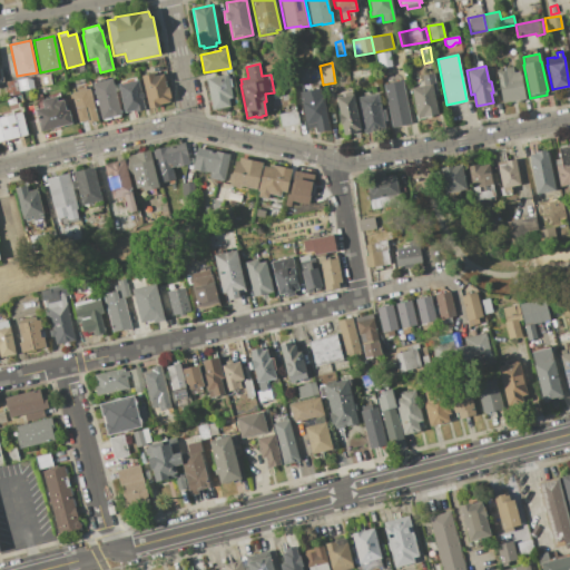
[(527,98),(502,102),(497,72),(504,70),(503,68),(512,67),(513,72),(521,71),(527,98)]
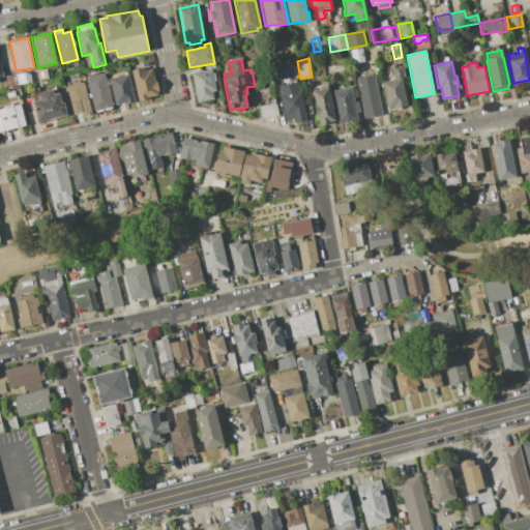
[(131,70),(143,67),(144,70),(152,68),(155,82),(156,82),(159,91),(156,92),(157,95),(146,97),(146,99),(139,101),(131,70)]
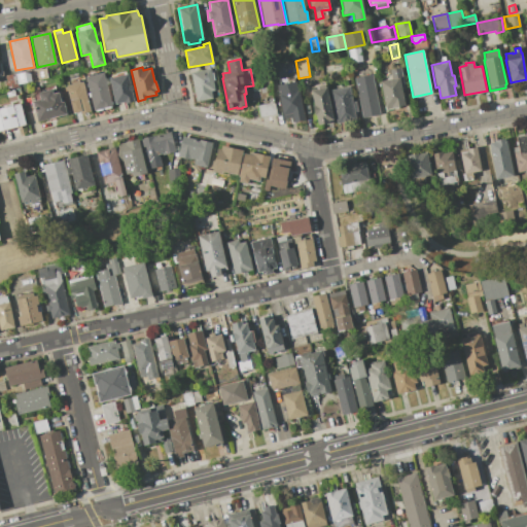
[(35,70),(45,68),(47,78),(37,80),(35,70)]
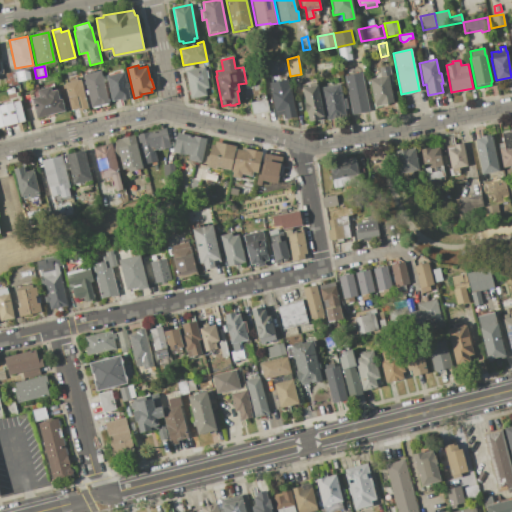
[(185,70),(205,66),(206,70),(207,70),(208,78),(207,78),(209,88),(205,89),(206,96),(191,99),(185,70)]
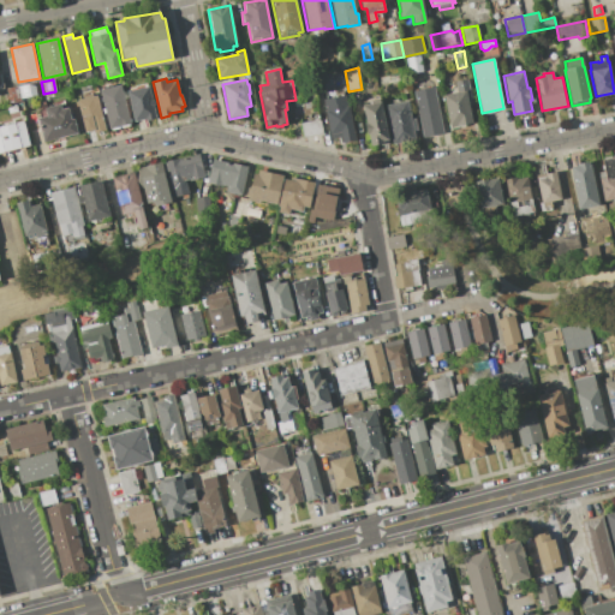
[(466,90),(457,93),(454,82),(469,79),(472,97),(467,99),(466,90)]
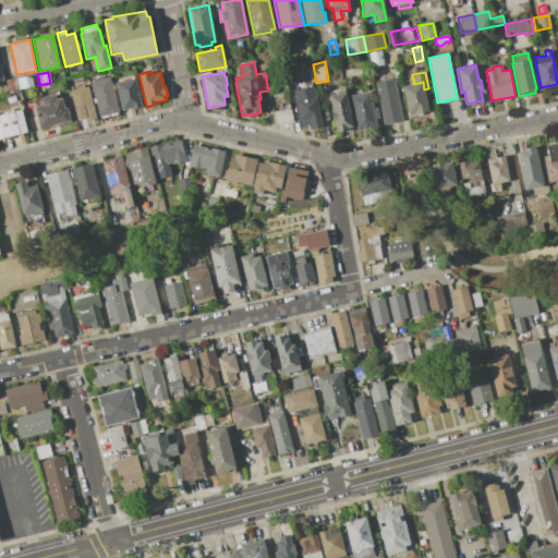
[(116,83),(123,81),(122,79),(134,75),(143,108),(132,110),(132,108),(122,110),(116,83)]
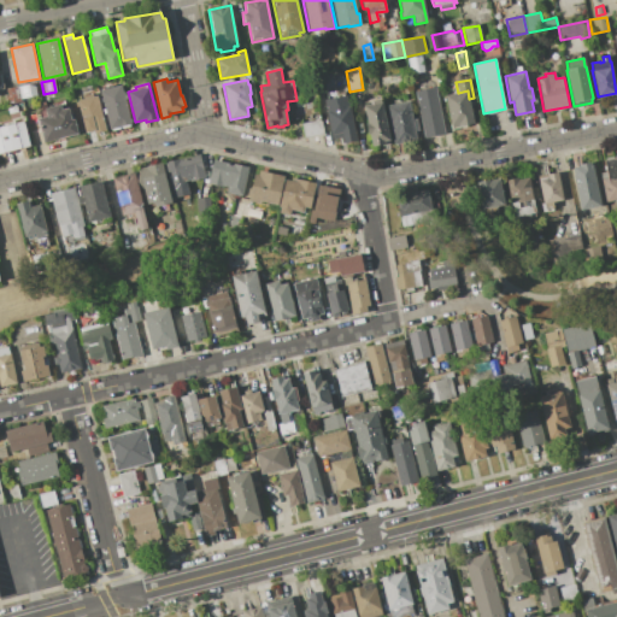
[(121,84),(131,123),(110,129),(100,90),(104,89),(103,87),(111,84),(112,87),(121,84)]
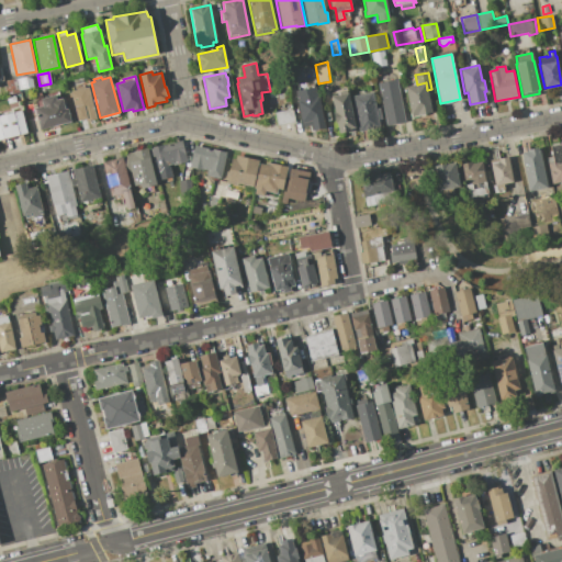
[(20,92),(6,96),(2,81),(17,78),(18,83),(19,90),(20,92)]
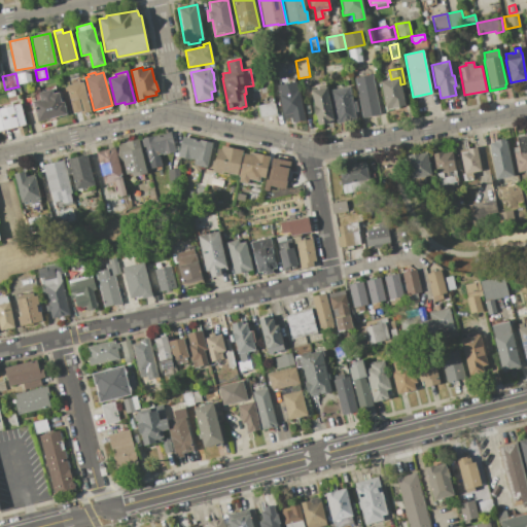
[(380,114),(362,117),(354,78),(373,74),(380,114)]
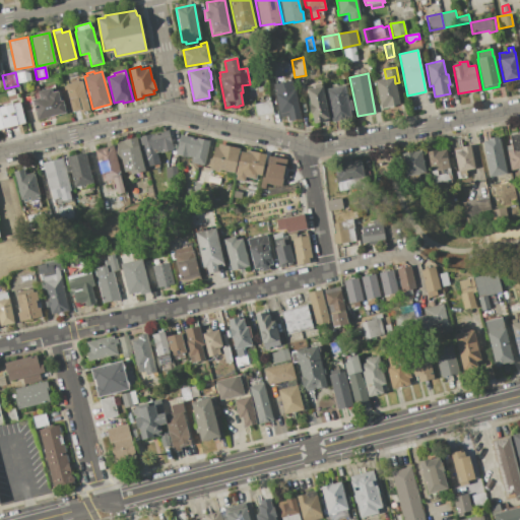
[(16,77),(24,75),(25,81),(17,83),(16,77)]
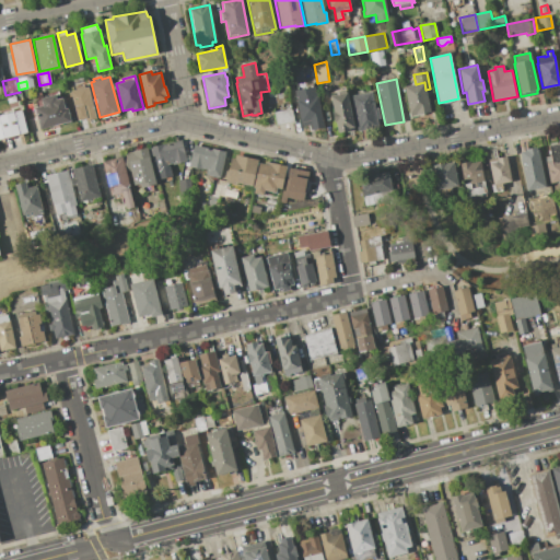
[(424,82),(426,90),(430,112),(409,116),(404,86),(416,84),(424,82)]
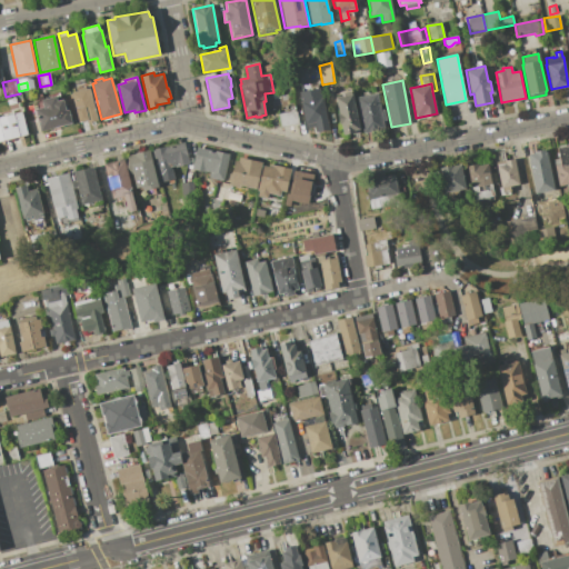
[(71,92),(77,91),(76,88),(86,86),(86,89),(90,88),(98,120),(88,122),(87,120),(79,122),(71,92)]
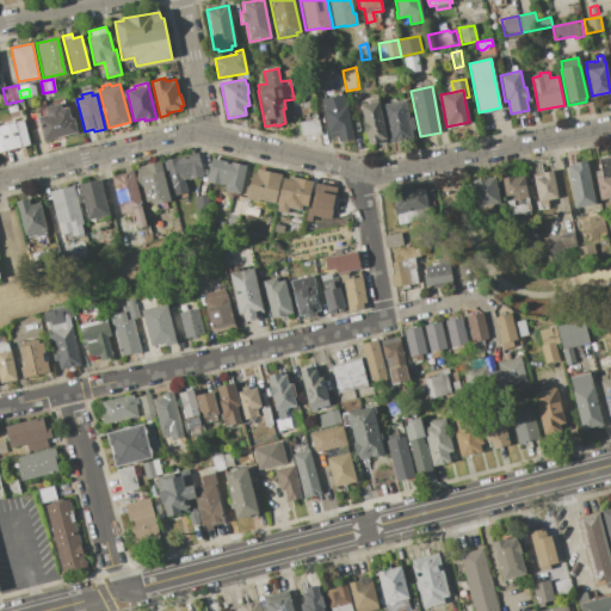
[(353,140),(340,142),(340,136),(329,139),(321,98),(343,94),(344,100),(346,100),(353,140)]
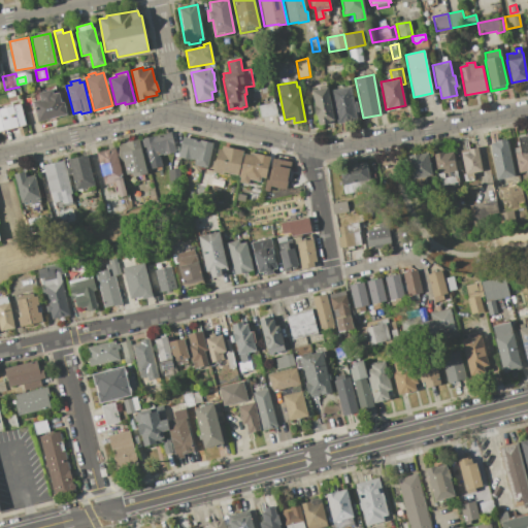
[(5,90),(19,87),(21,95),(7,98),(5,90)]
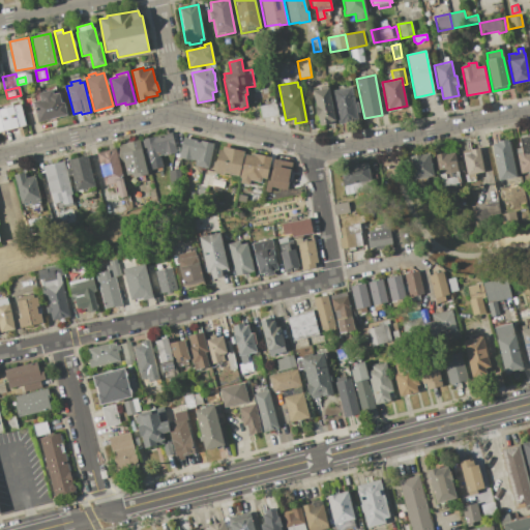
[(352,87),(355,102),(358,101),(360,112),(357,113),(358,120),(339,124),(332,90),(352,87)]
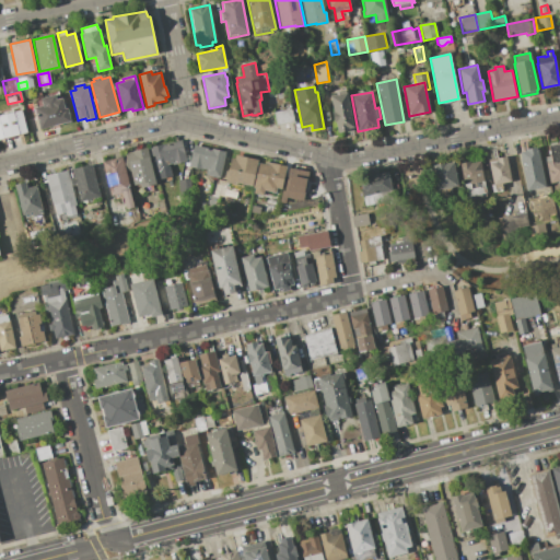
[(348,93),(354,127),(349,128),(349,130),(338,132),(336,121),(334,121),(331,112),(334,112),(330,96),(348,93)]
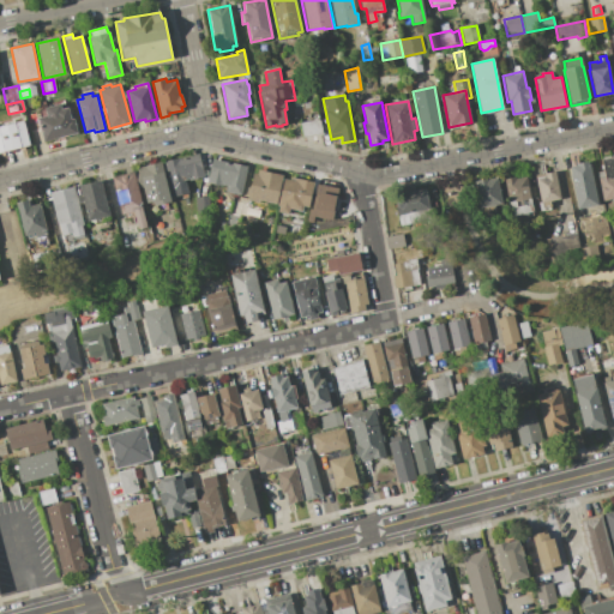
[(41,143),(35,119),(47,115),(44,108),(60,103),(62,109),(68,107),(71,119),(74,118),(78,132),(41,143)]
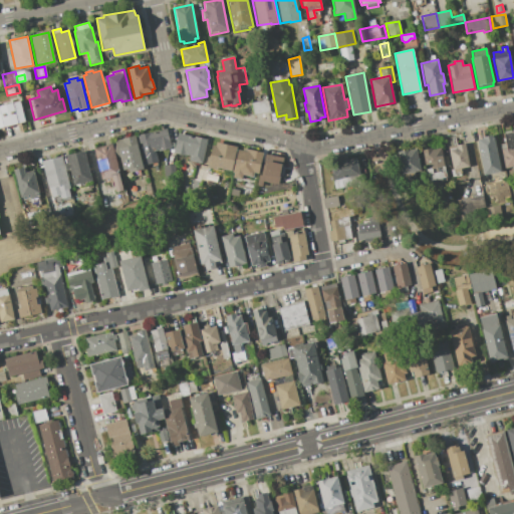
[(267,99),(270,111),(253,114),(251,102),(267,99)]
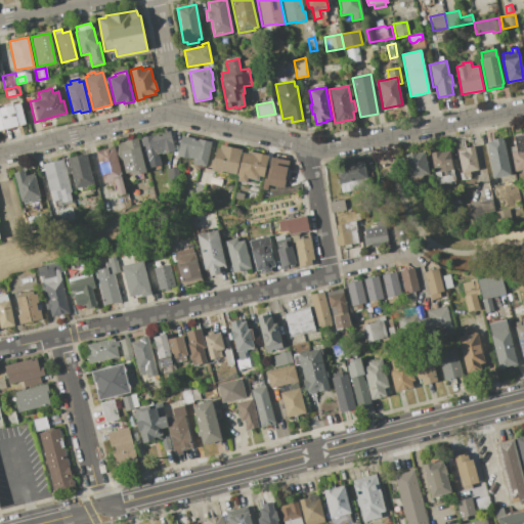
[(0,107),(20,102),(26,124),(18,126),(18,128),(3,131),(3,130),(0,130),(0,107)]
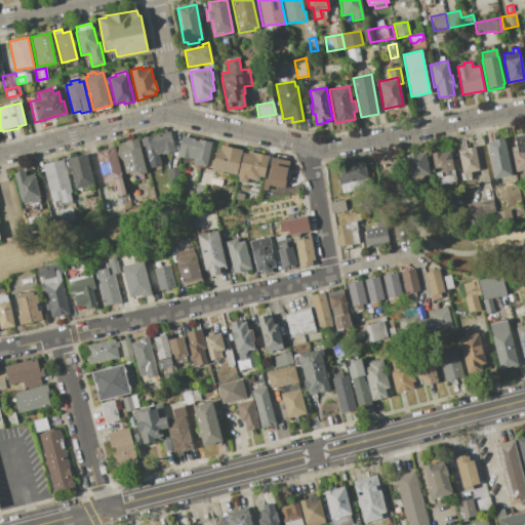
[(140,138),(169,131),(174,152),(164,155),(164,153),(157,154),(159,159),(146,162),(140,138)]
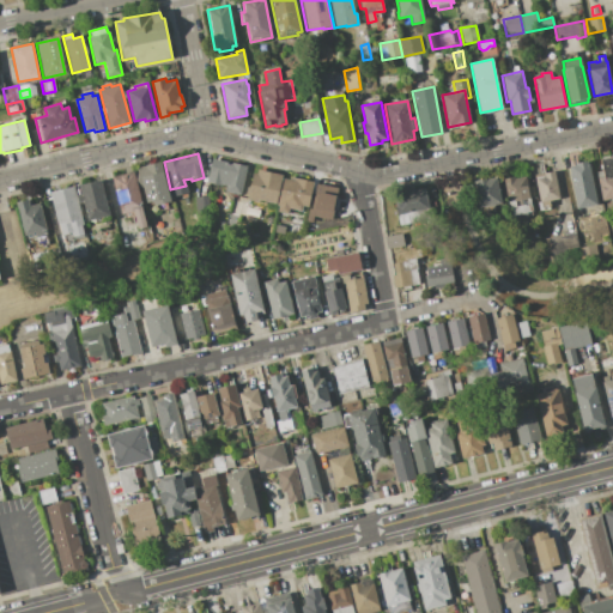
[(612,157),(612,211),(610,212),(607,199),(602,200),(596,171),(602,171),(600,161),(612,157)]
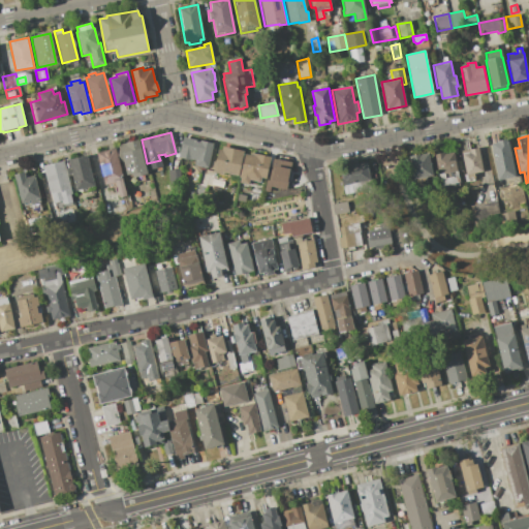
[(213,144),(208,168),(194,165),(195,162),(179,159),(183,137),(213,144)]
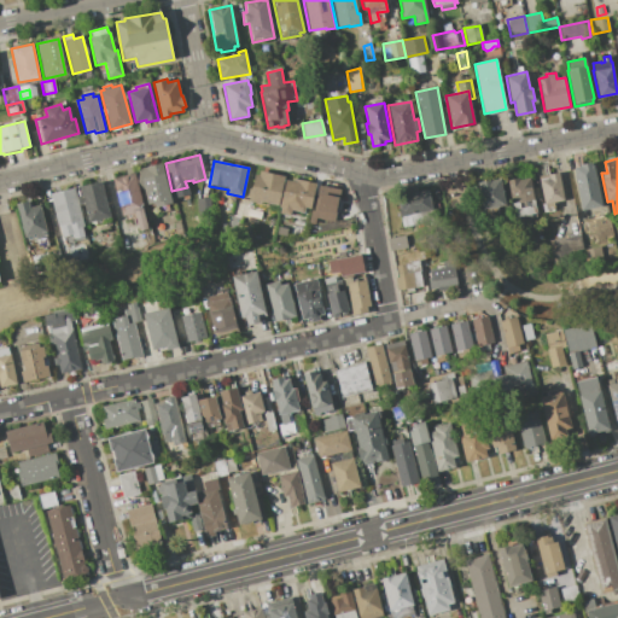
[(592,162),(599,202),(588,204),(589,208),(582,209),(573,168),(581,167),(579,164),(592,162)]
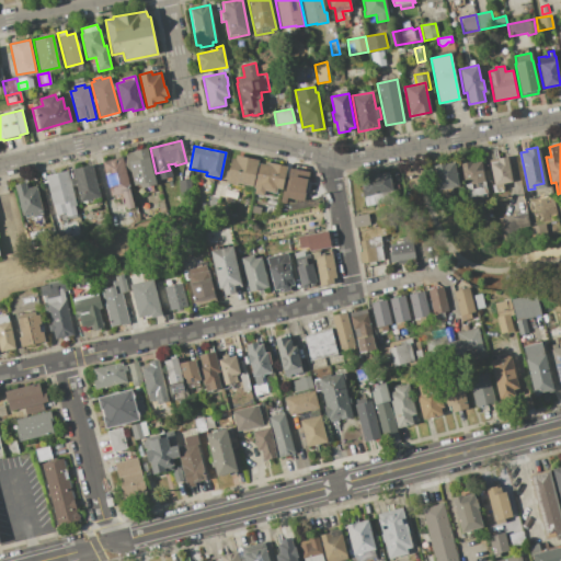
[(147,148),(157,184),(140,189),(139,185),(135,186),(132,172),(127,173),(122,155),(147,148)]
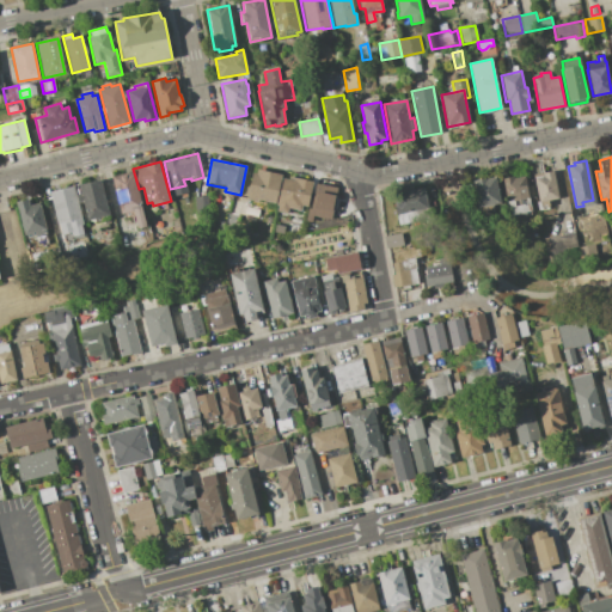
[(282,175),(276,204),(246,199),(251,172),(256,173),(257,170),(282,175)]
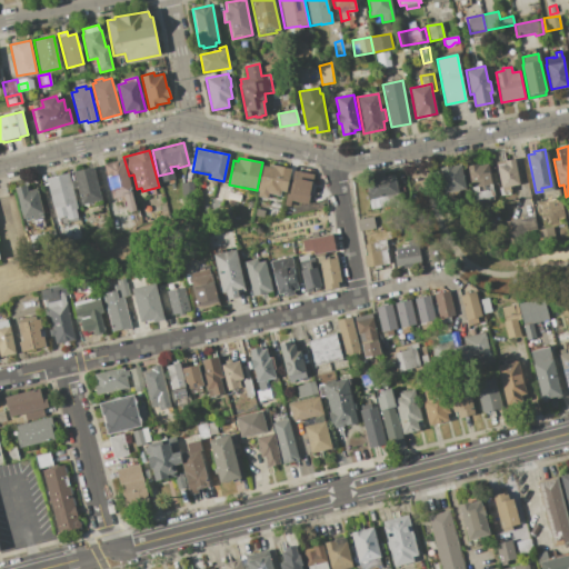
[(496,162),(513,159),(519,185),(510,187),(511,191),(502,193),(496,162)]
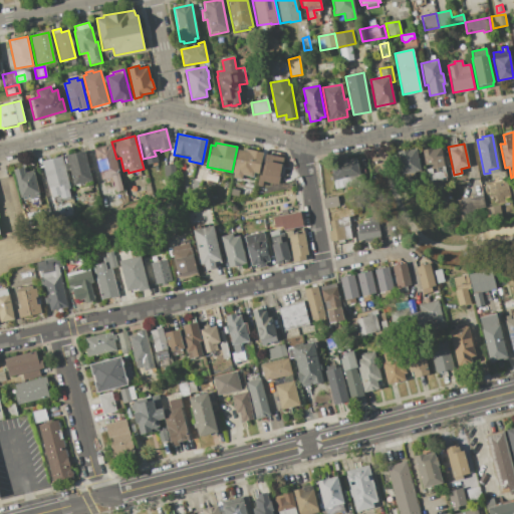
[(112,145),(123,191),(115,194),(111,178),(101,180),(93,149),(112,145)]
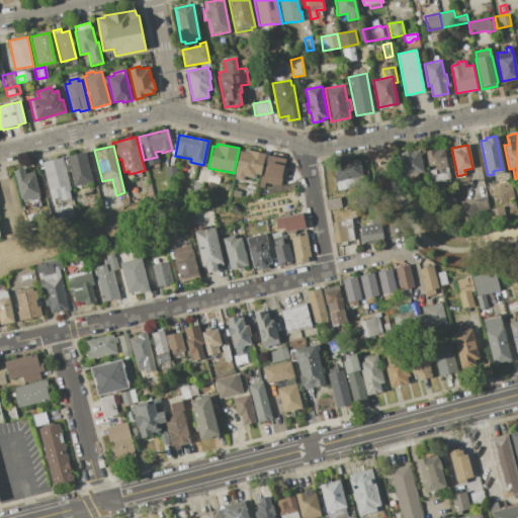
[(425,151),(435,149),(435,151),(444,149),(445,154),(449,153),(452,166),(448,167),(450,178),(431,182),(425,151)]
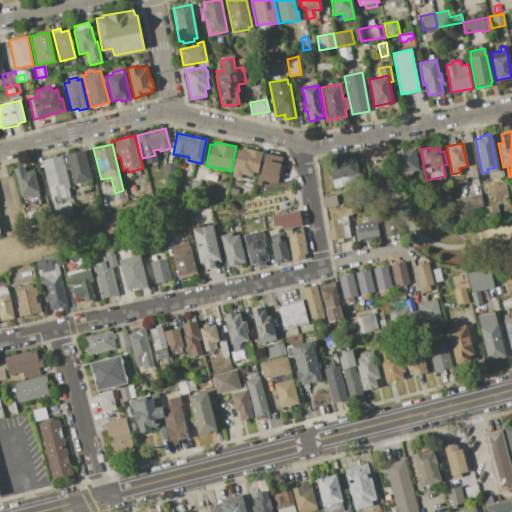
[(395,151),(414,148),(419,170),(400,174),(395,151)]
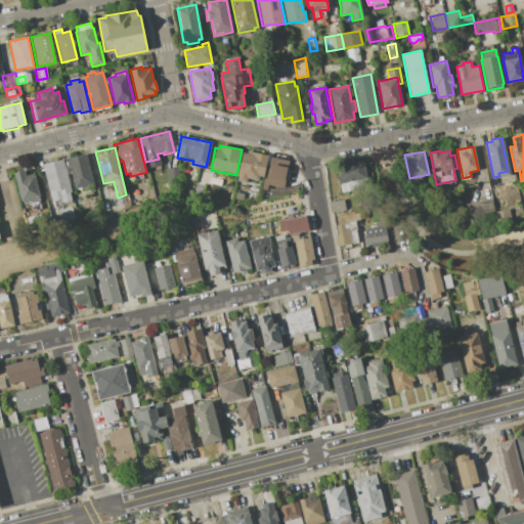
[(268,156),(263,177),(258,176),(257,180),(247,178),(246,183),(235,181),(242,153),(251,155),(251,153),(268,156)]
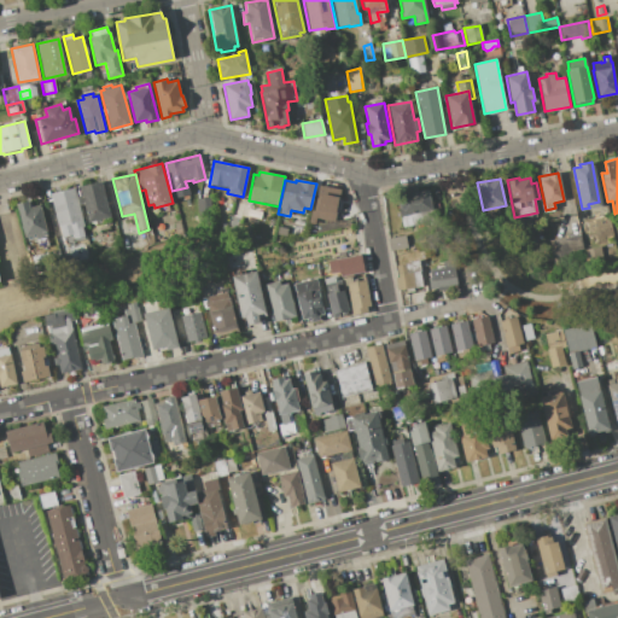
[(101,181),(110,219),(88,223),(85,208),(81,209),(77,197),(82,196),(80,187),(101,181)]
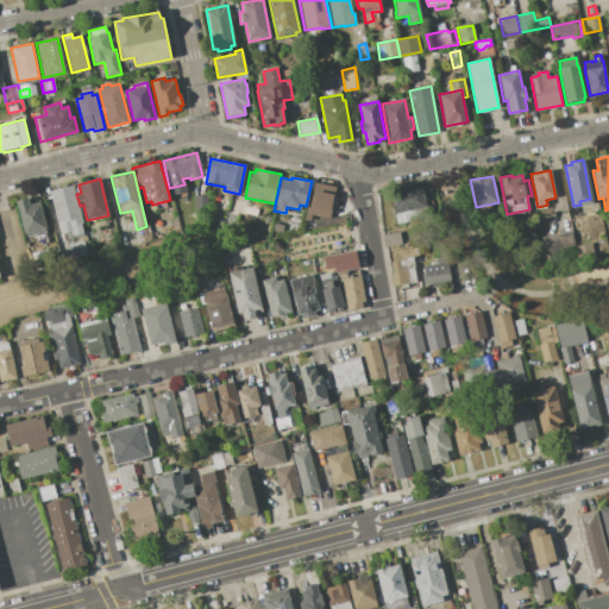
[(74,186),(83,223),(81,224),(83,233),(73,236),(70,226),(58,228),(49,192),(74,186)]
